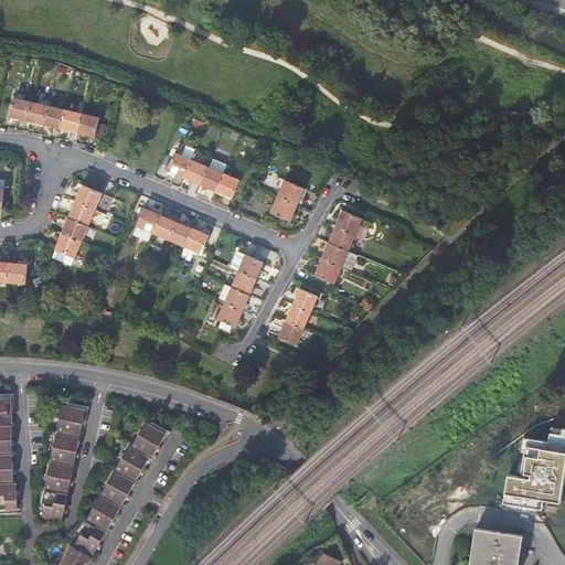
[(11,115),(25,118),(30,100),(14,96),(11,115)]
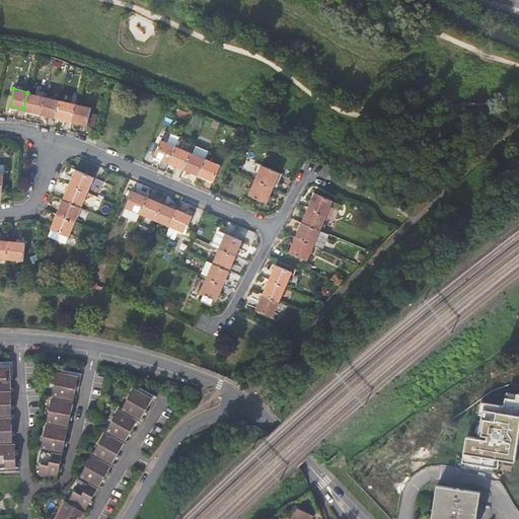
[(23,108),(39,112),(43,95),(27,92),(23,108)]
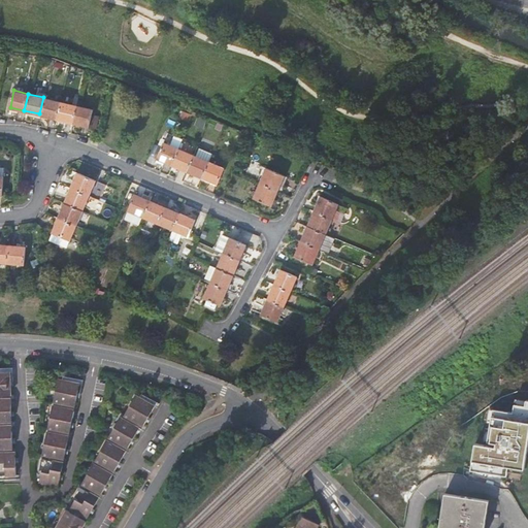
[(39,113),(55,118),(59,101),(43,97),(39,113)]
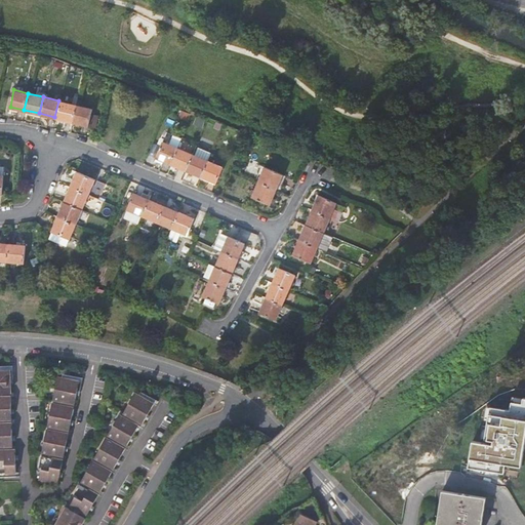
[(54,117),(71,121),(75,105),(58,101),(54,117)]
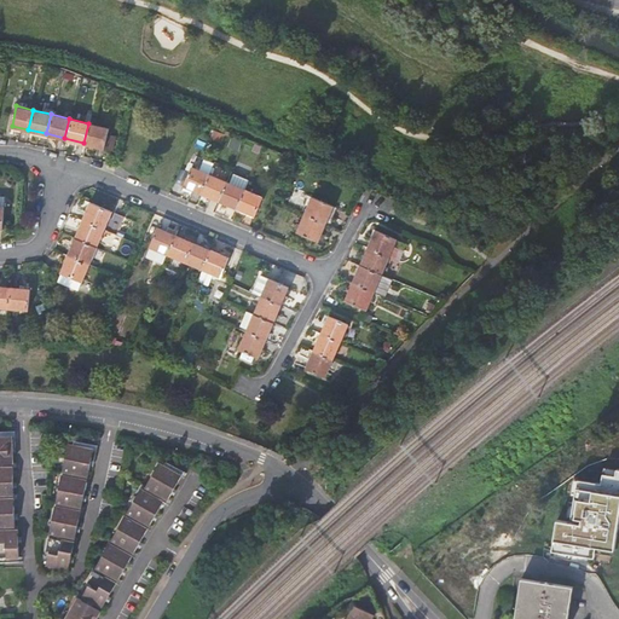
[(84,143),(103,148),(106,127),(88,123),(84,143)]
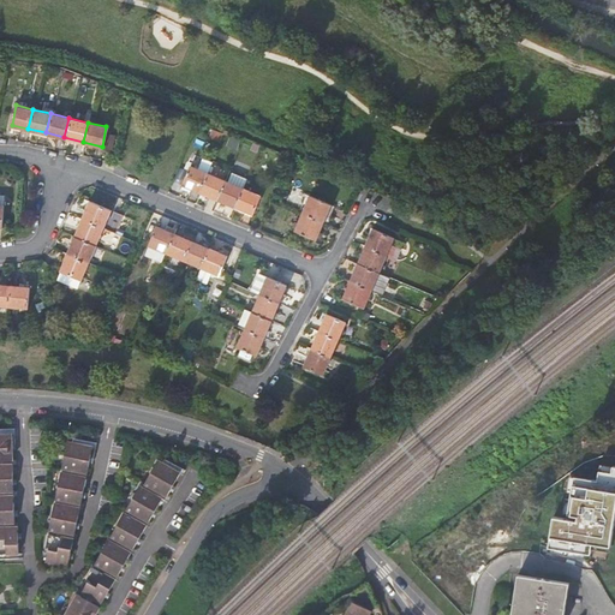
[(117,129),(106,126),(102,147),(113,149),(117,129)]
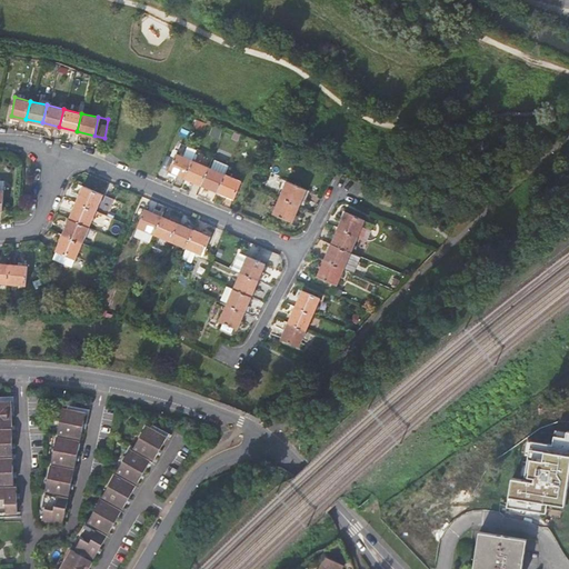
[(170,170),(186,177),(193,159),(177,152),(170,170)]
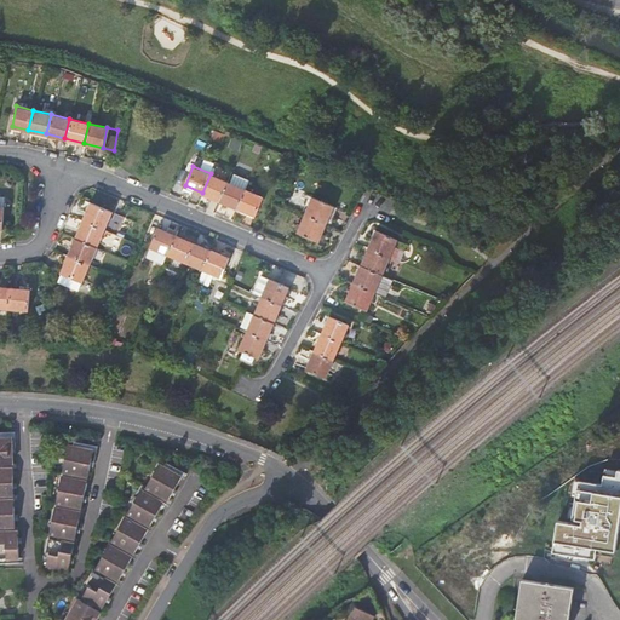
[(202,193),(220,200),(231,173),(214,166),(211,173),(202,193)]
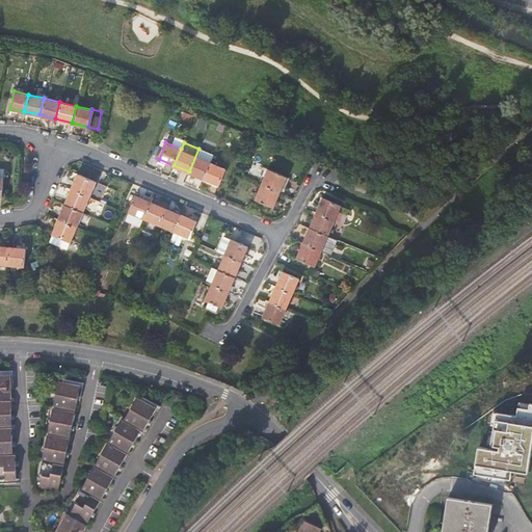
[(189,171),(204,178),(211,162),(214,155),(198,149),(189,171)]
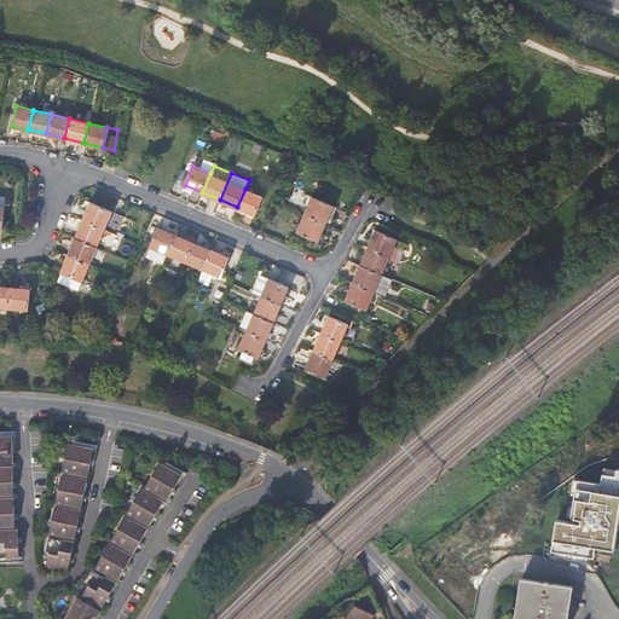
[(262,196),(246,189),(237,207),(254,214),(262,196)]
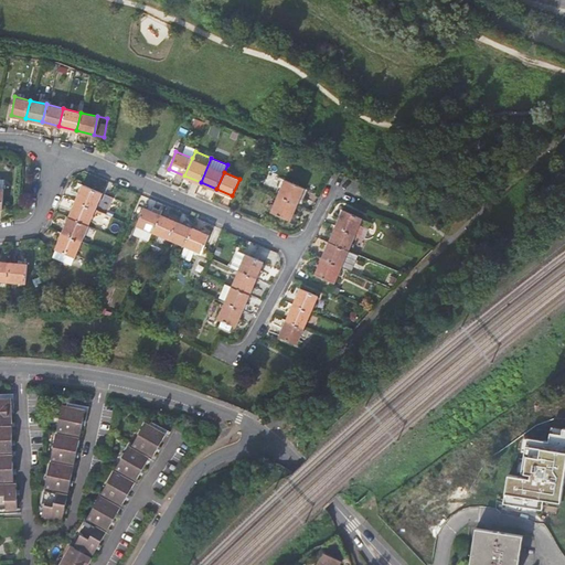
[(286,180),(279,196),(298,204),(305,189),(286,180)]
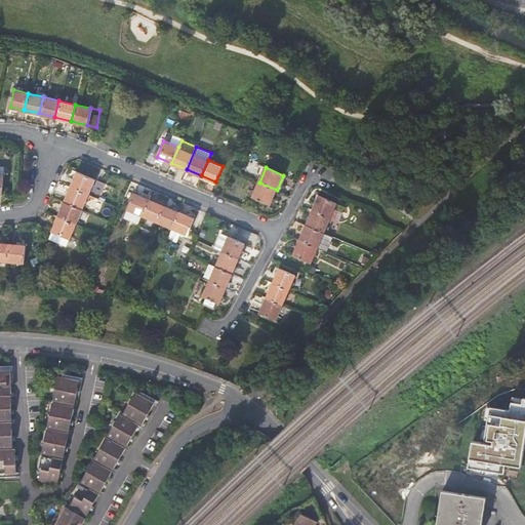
[(76,171),(71,186),(88,193),(98,198),(105,184),(76,171)]
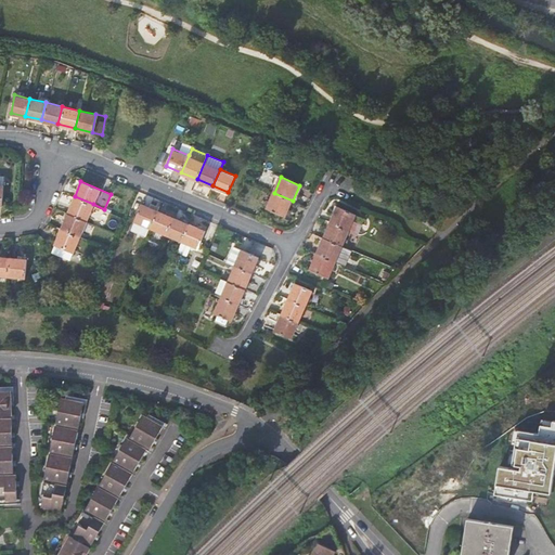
[(286,216),(293,201),(274,193),(268,208),(286,216)]
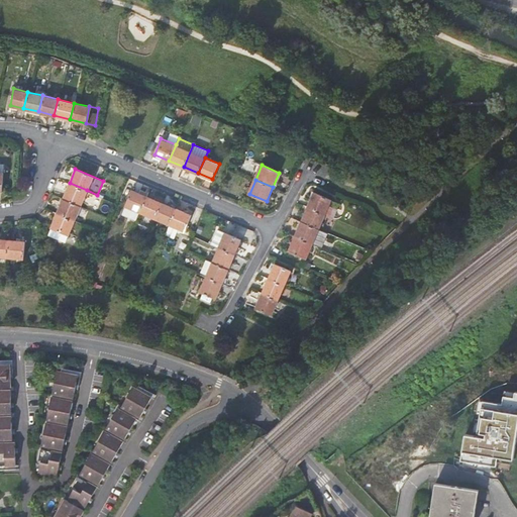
[(70,183),(63,197),(80,205),(87,190),(70,183)]
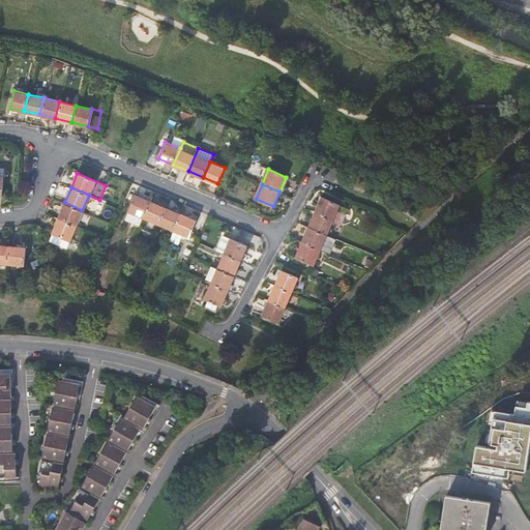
[(128,212),(143,218),(150,202),(135,196),(128,212)]
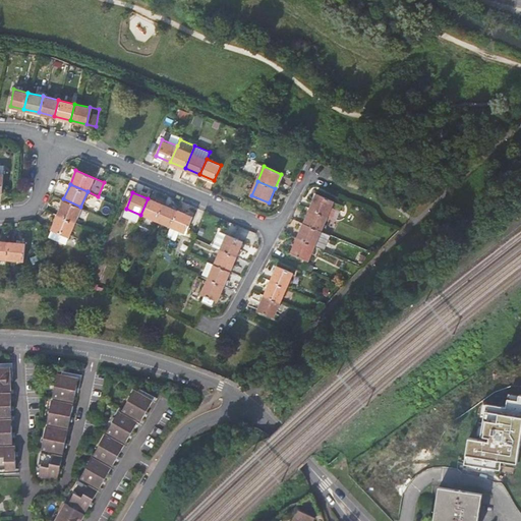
[(61,206),(57,214),(74,222),(80,207),(63,198),(61,197),(58,205),(61,206)]
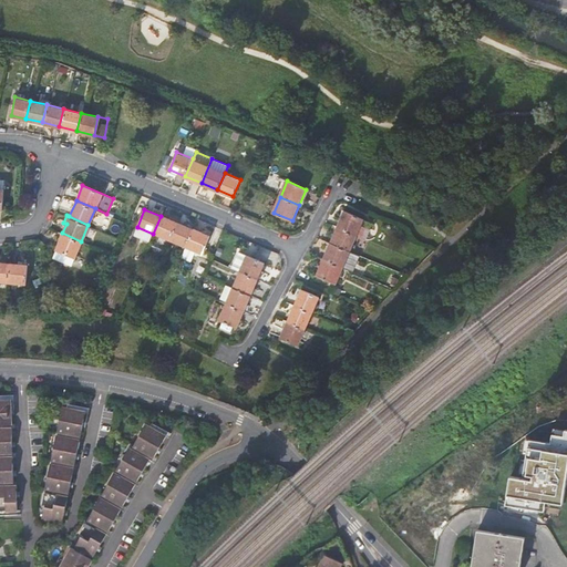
[(342,215),(337,229),(356,238),(363,241),(370,227),(342,215)]
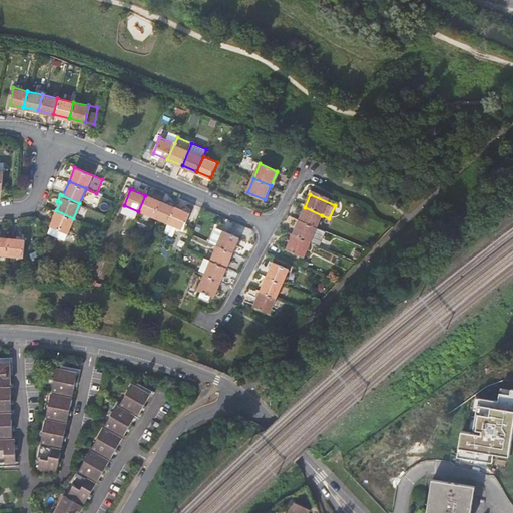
[(138,211),(152,217),(159,201),(145,195),(138,211)]
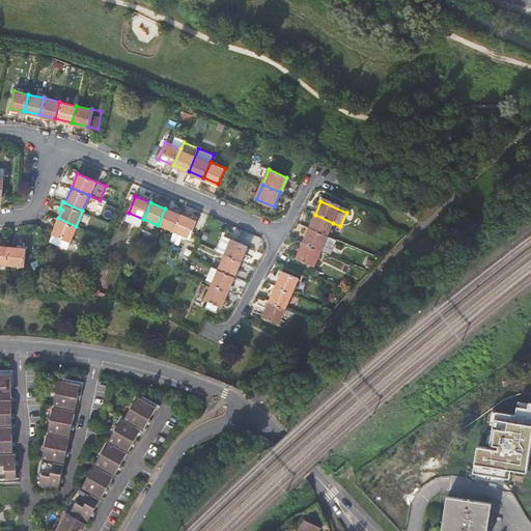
[(158,225),(172,231),(179,215),(165,208),(158,225)]
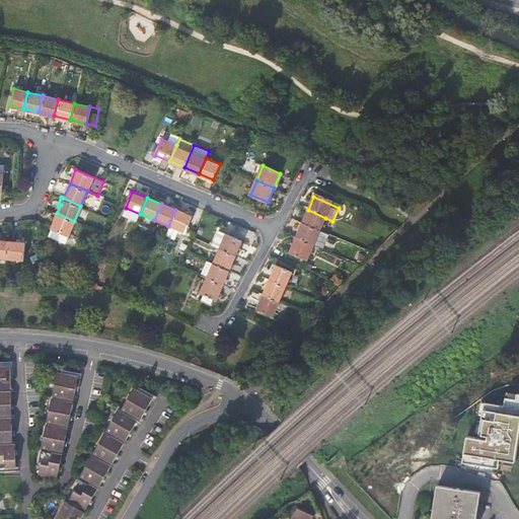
[(190,216),(175,210),(168,226),(164,235),(173,239),(176,232),(181,234),(182,232),(190,216)]
